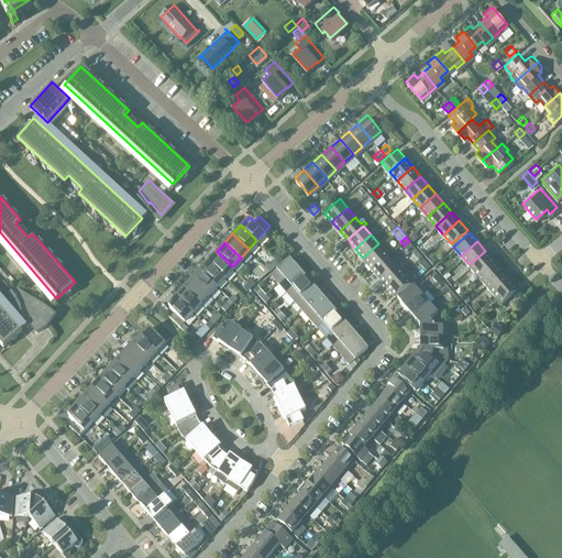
[(363,258),(371,266),(386,252),(378,243),(363,258)]
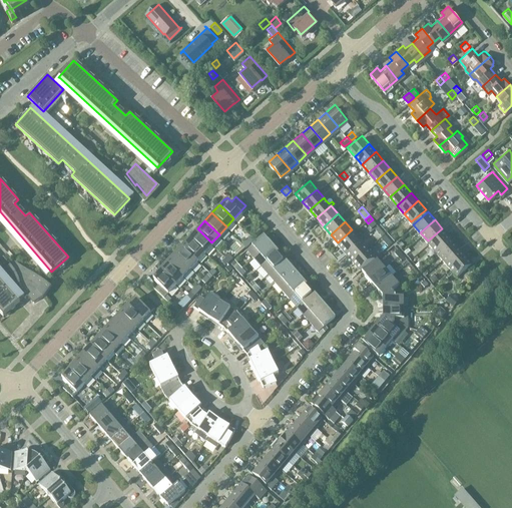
[(377,222),(374,225),(381,233),(384,230),(377,222)]
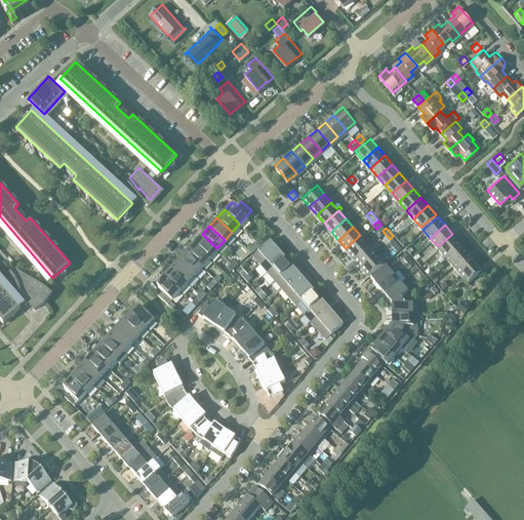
[(202,234),(194,242),(209,255),(216,248),(202,234)]
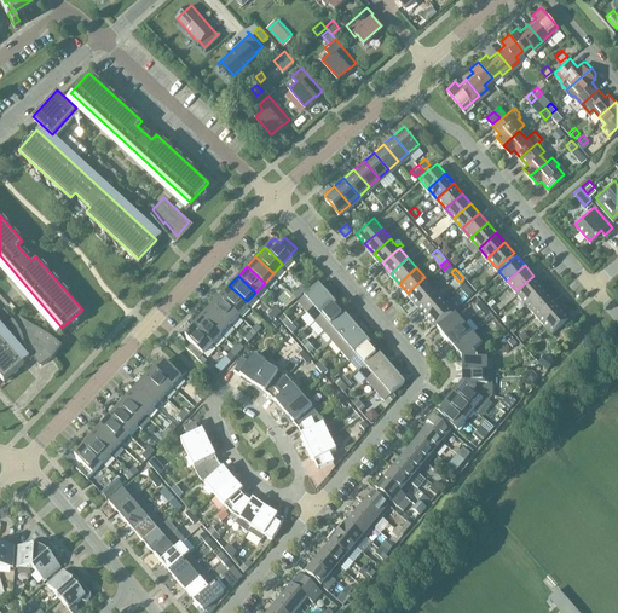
[(517,290),(525,300),(542,285),(533,276),(517,290)]
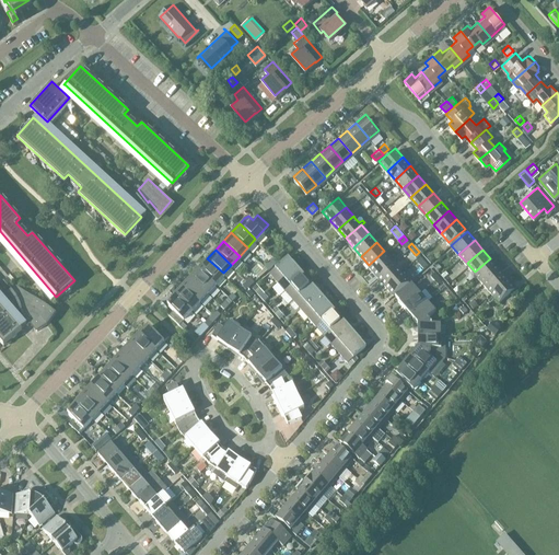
[(369,265),(376,274),(392,259),(384,251),(369,265)]
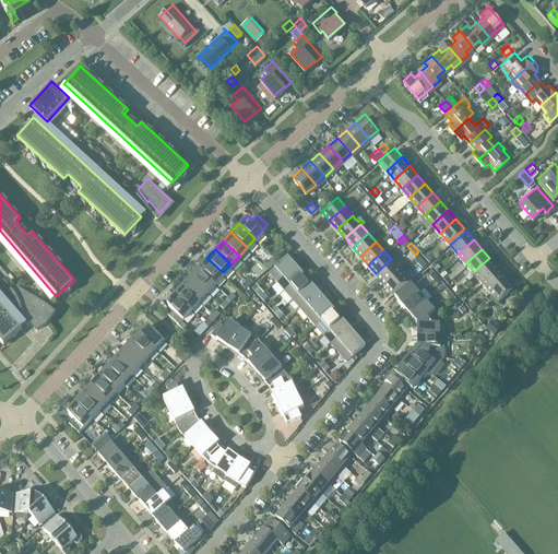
[(269,269),(276,278),(295,262),(289,256),(286,254),(269,269)]
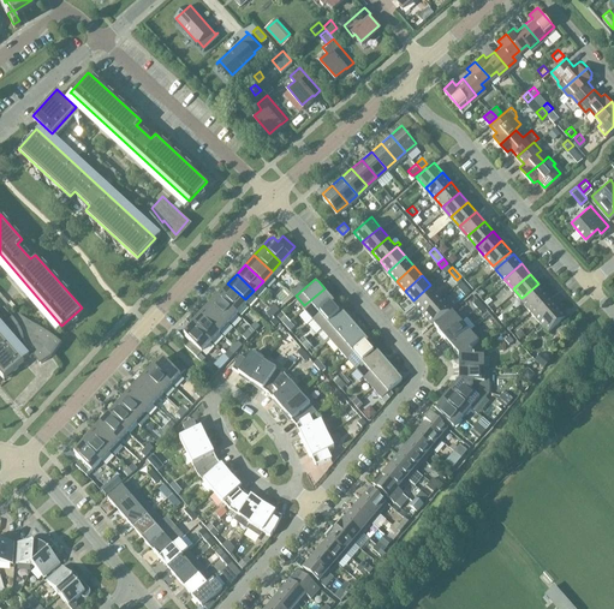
[(227,284),(219,293),(237,309),(245,299),(227,284)]
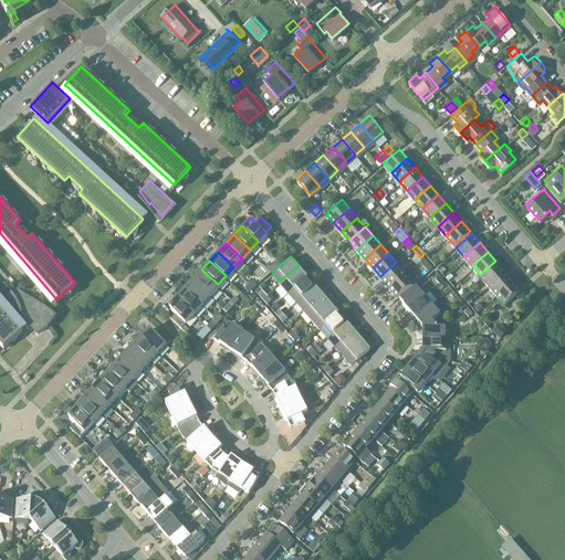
[(480,274),(488,283),(503,270),(495,261),(480,274)]
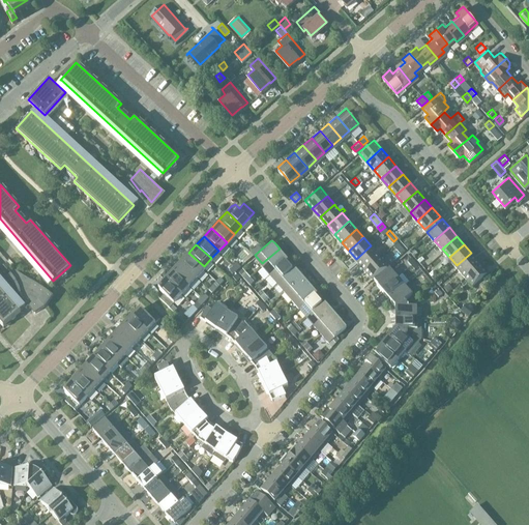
[(356,259),(363,267),(378,255),(371,245),(356,259)]
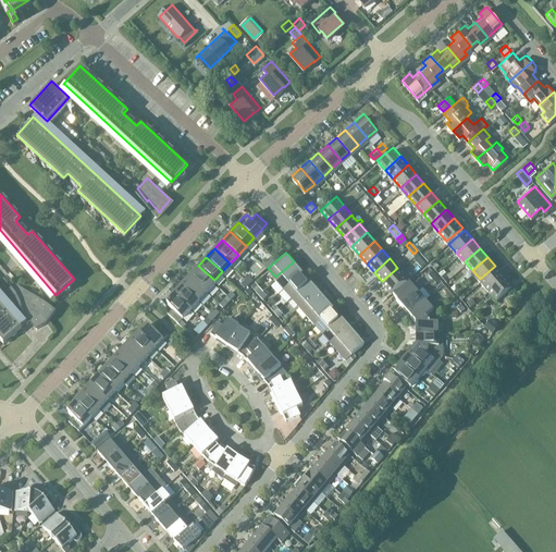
[(275,277),(283,286),(301,270),(294,261),(275,277)]
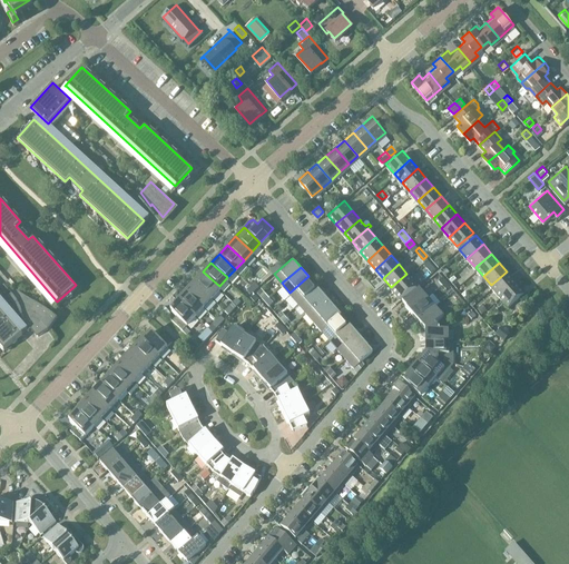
[(203,271),(195,280),(211,295),(219,286),(203,271)]
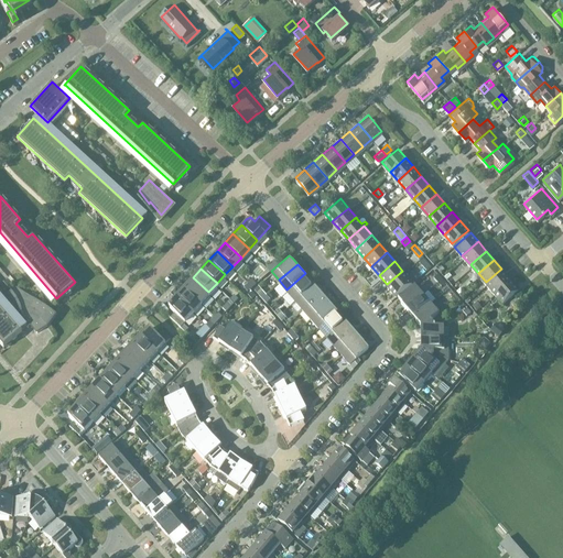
[(486,282),(494,291),(509,277),(501,269),(486,282)]
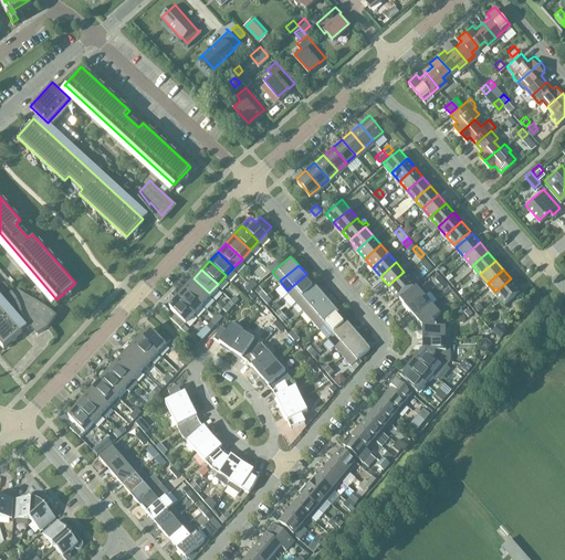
[(404,272),(388,285),(397,295),(412,281),(404,272)]
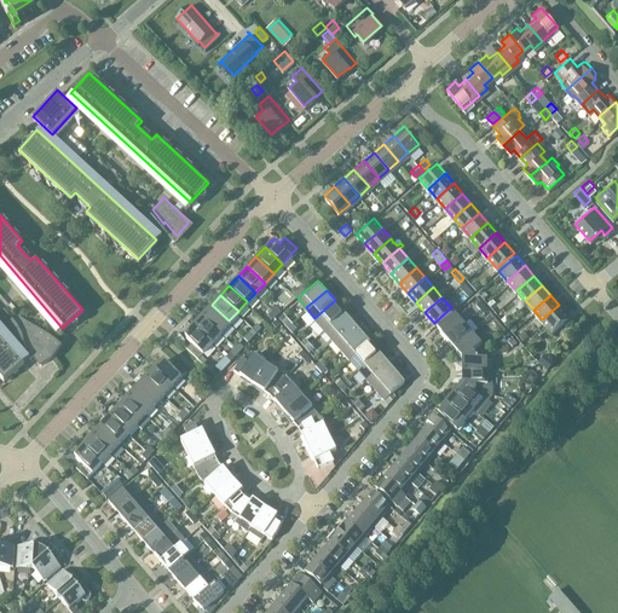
[(315,318),(323,328),(344,310),(335,300),(315,318)]
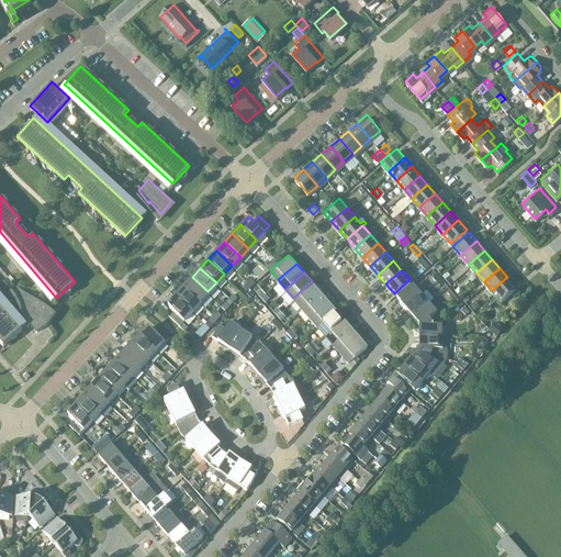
[(192,277),(183,286),(200,300),(208,291),(192,277)]
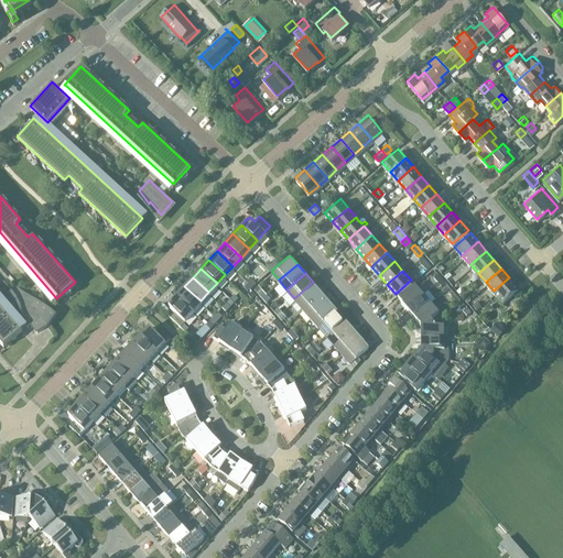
[(509,277),(494,291),(501,301),(518,287),(509,277)]
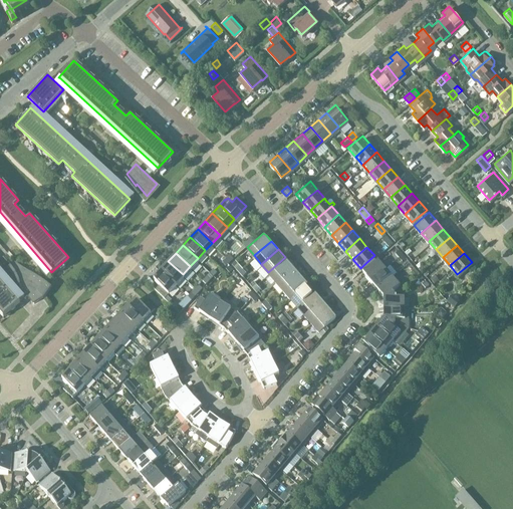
[(235,257),(231,260),(235,265),(238,269),(242,265),(239,262),(235,257)]
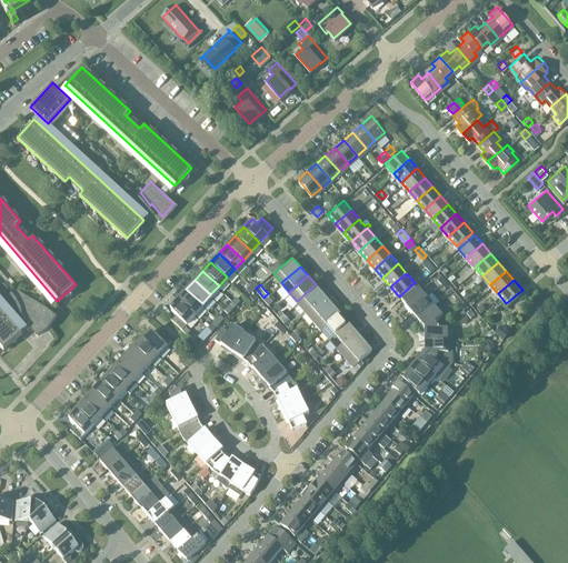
[(297,301),(305,310),(324,293),(316,284),(297,301)]
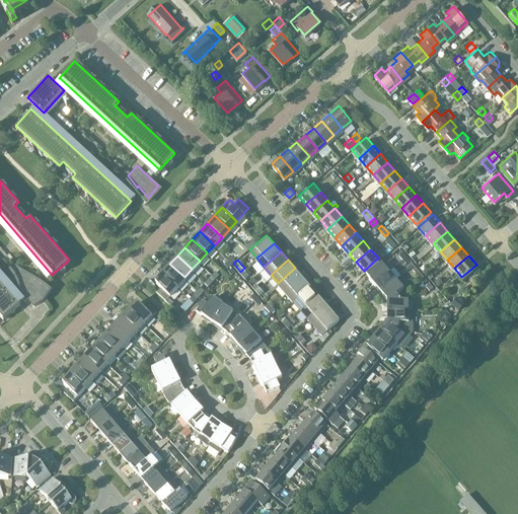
[(368,276),(373,281),(388,268),(381,260),(366,272),(367,273),(368,276)]
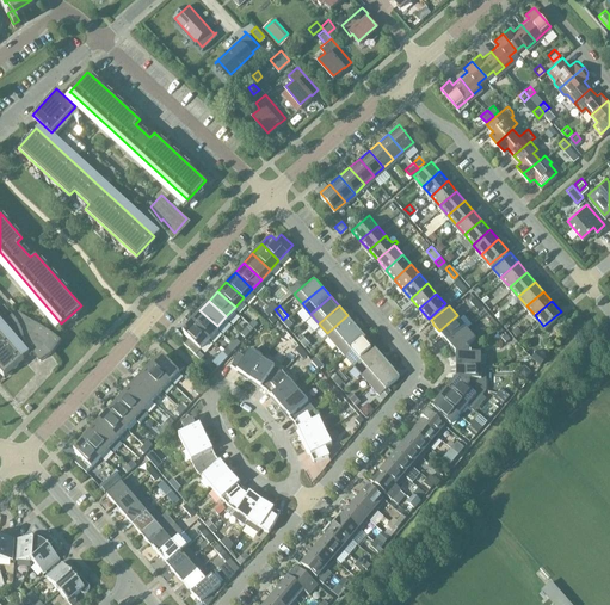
[(10,314),(39,357),(51,350),(59,339),(16,308),(10,314)]
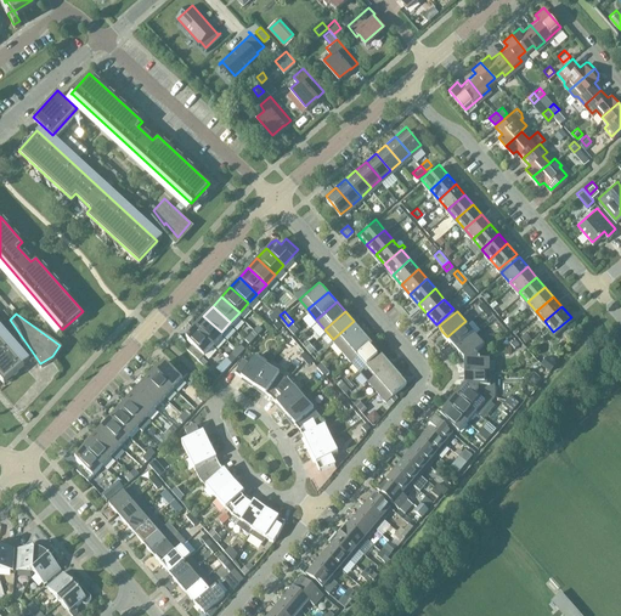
[(203,316),(195,326),(213,342),(221,332),(203,316)]
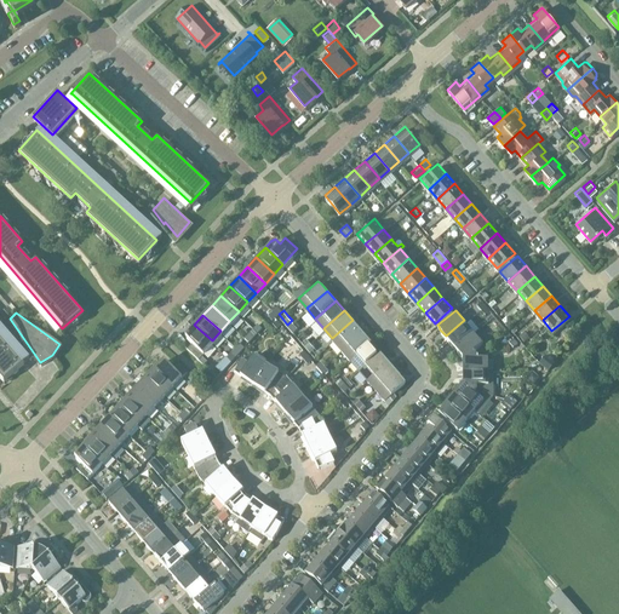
[(332,338),(342,348),(361,330),(353,320),(332,338)]
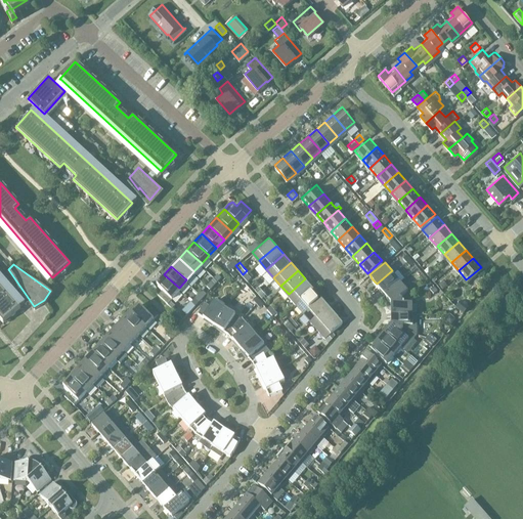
[(377,284),(384,293),(399,278),(392,270),(377,284)]
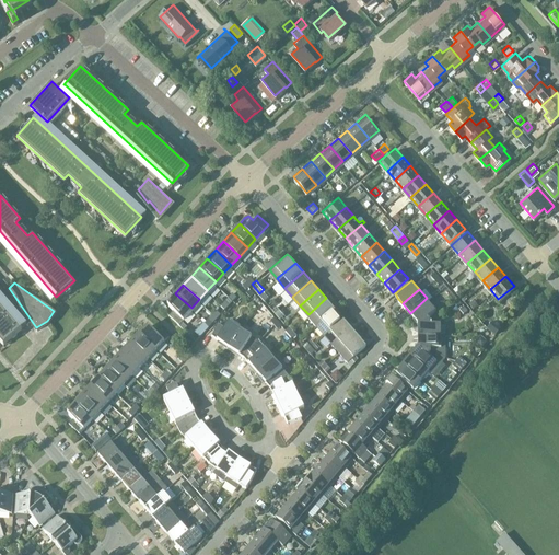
[(191,308),(175,293),(170,298),(169,302),(167,302),(173,307),(169,312),(178,322),(182,319),(191,308)]
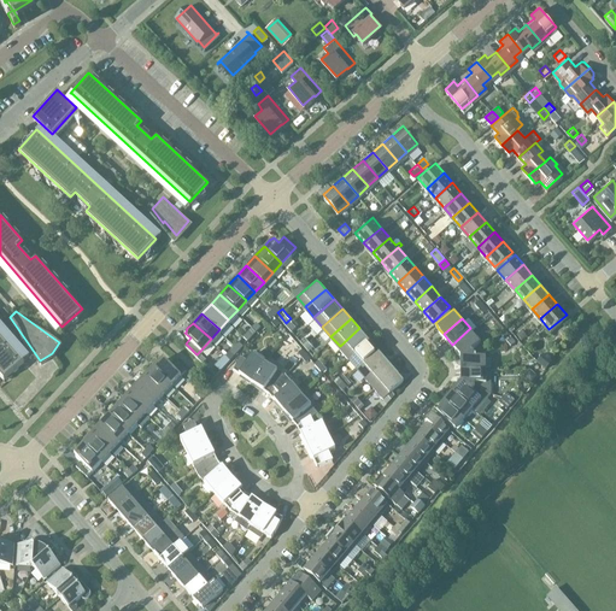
[(340,346),(348,356),(369,339),(359,328),(340,346)]
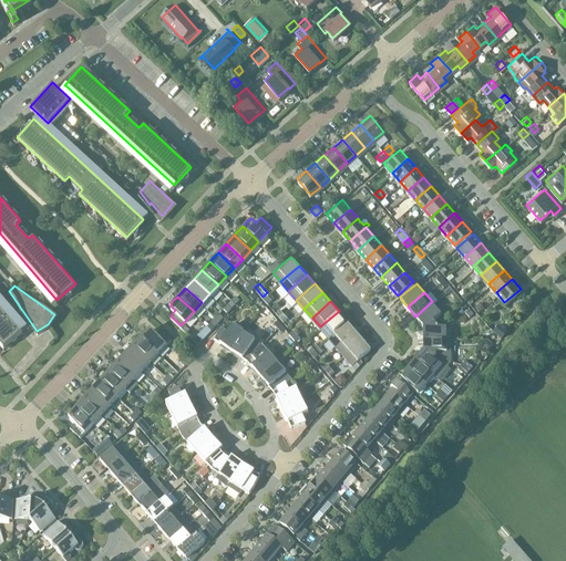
[(415,317),(423,325),(434,321),(432,318),(440,311),(432,301),(415,317)]
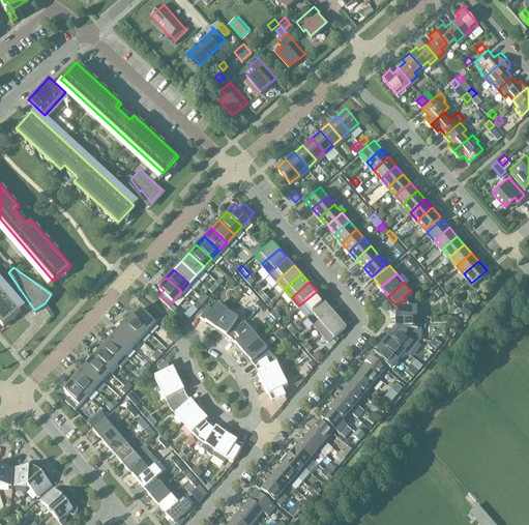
[(246,284),(241,289),(246,292),(251,288),(247,284),(246,284)]
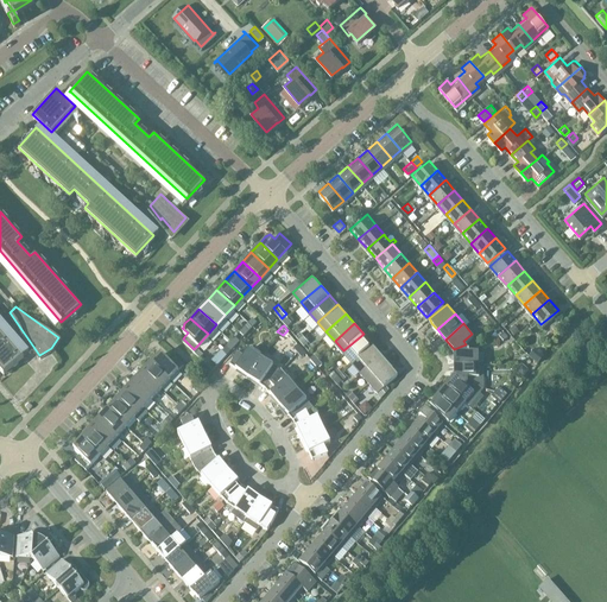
[(0,367),(4,371),(23,354),(0,327),(0,367)]
